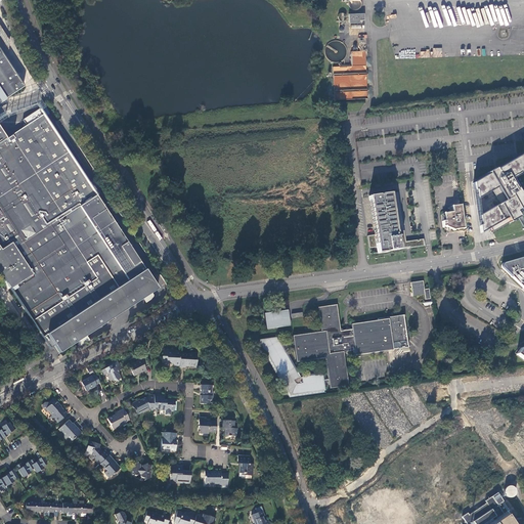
[(364,13),(349,13),(349,23),(360,23),(359,19),(364,19),(364,13)]
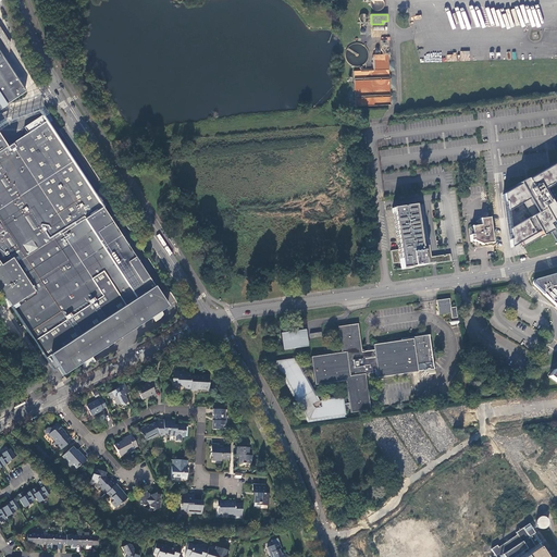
[(10,44),(0,27),(0,38),(9,51),(10,44)]
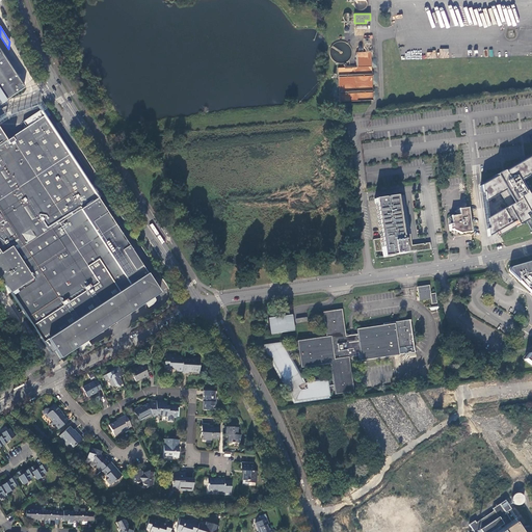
[(0,98),(2,101),(24,86),(0,50),(0,98)]
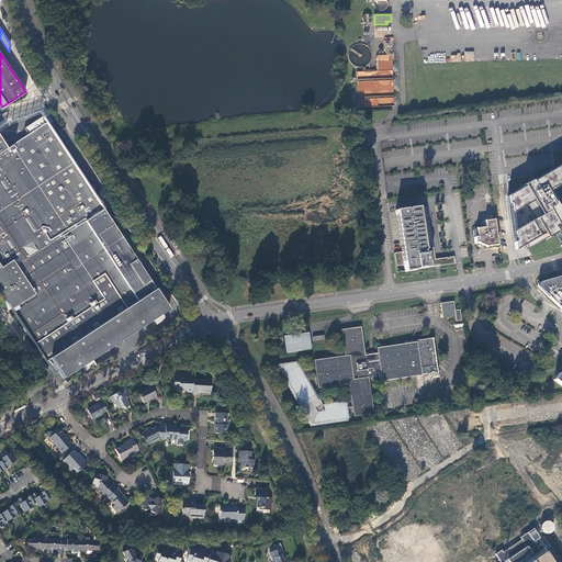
[(379,72),(358,74),(359,80),(393,79),(392,54),(378,55),(379,72)]
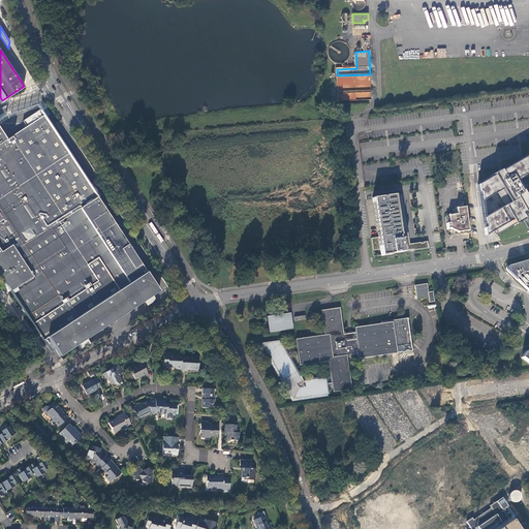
[(370,74),(338,75),(338,91),(370,90),(370,74)]
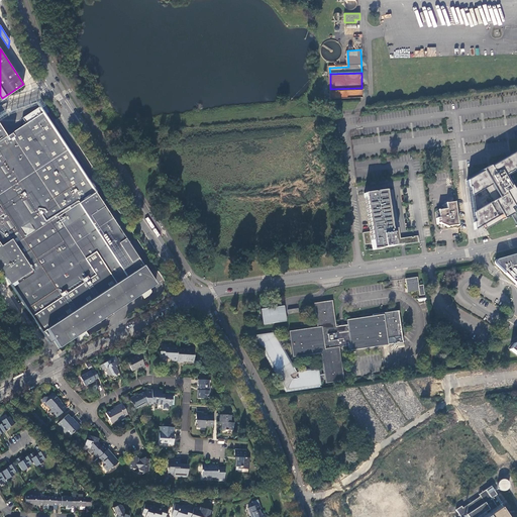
[(362,88),(330,89),(330,98),(362,97),(362,88)]
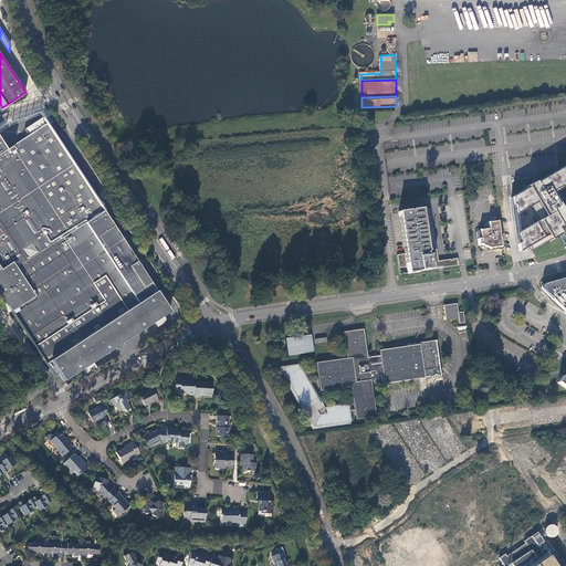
[(0,293),(9,307),(54,377),(59,374),(63,380),(169,311),(122,238),(112,222),(106,216),(104,211),(103,209),(101,206),(79,174),(72,163),(69,158),(58,140),(42,118),(25,129),(27,133),(29,136),(28,137),(9,148),(0,134),(0,293)]
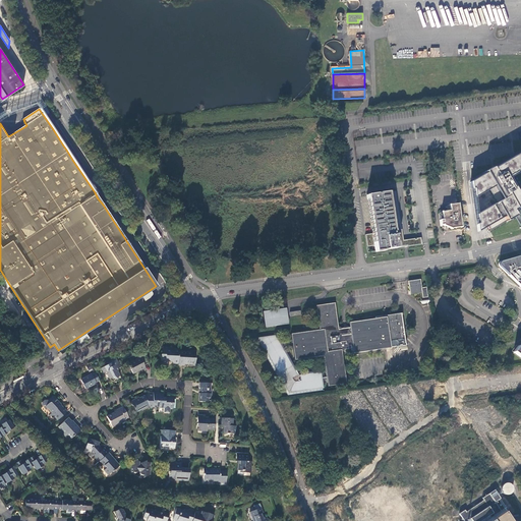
[(520,171),(520,153),(470,182),(471,190),(472,189),(474,198),(488,190),(496,204),(479,213),(489,231),(513,218),(516,217),(513,212),(520,208),(520,189),(515,191),(508,179),(520,171)]
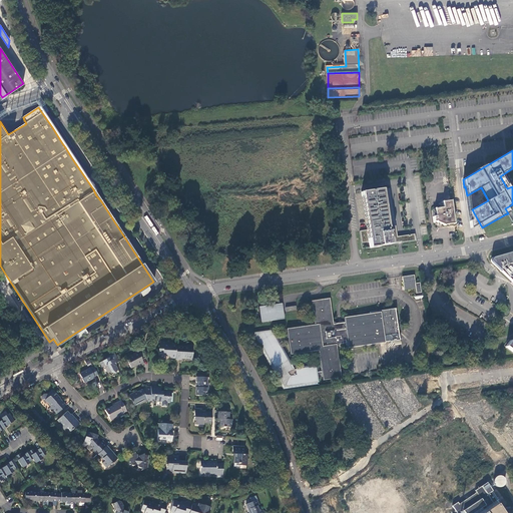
[(382,188),(361,191),(367,229),(359,230),(361,242),(368,241),(369,246),(391,243),(397,242),(397,236),(395,225),(388,226),(382,188)]
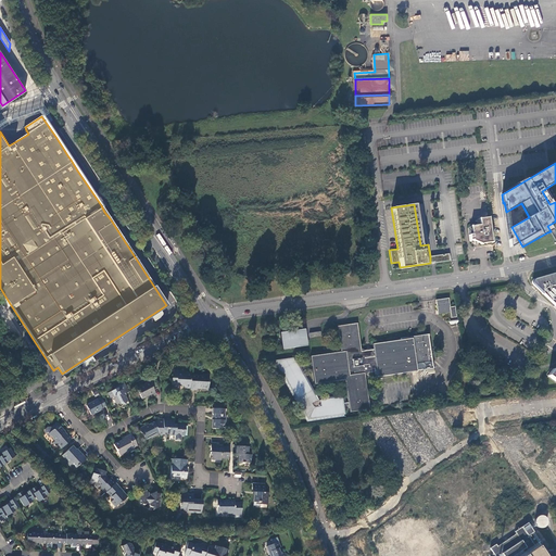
[(492,242),(489,217),(479,218),(479,220),(477,220),(477,223),(478,223),(478,225),(470,226),(471,235),(468,235),(469,240),(472,240),(472,241),(474,241),(474,244),(477,243),(477,242),(478,243),(481,244),(482,243),(492,242)]
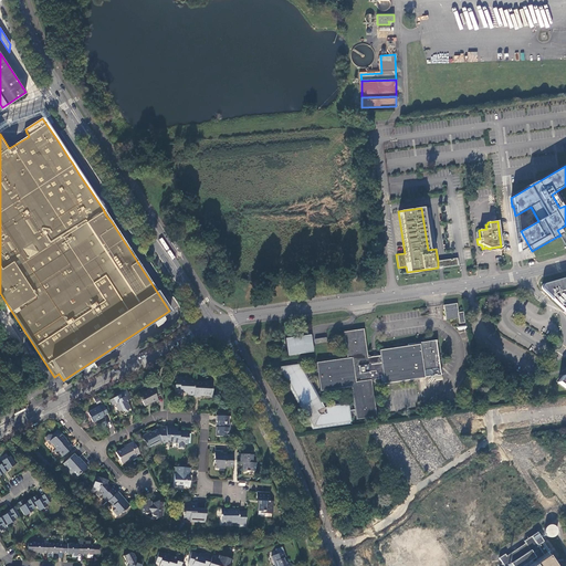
[(440,261),(441,261),(441,266),(441,268),(458,265),(457,258),(440,261)]
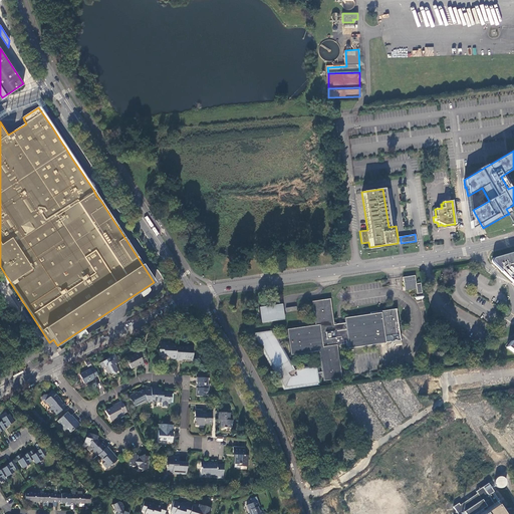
[(513,251),(494,258),(493,259),(493,261),(494,263),(513,282),(513,336),(506,347),(513,352),(513,251)]
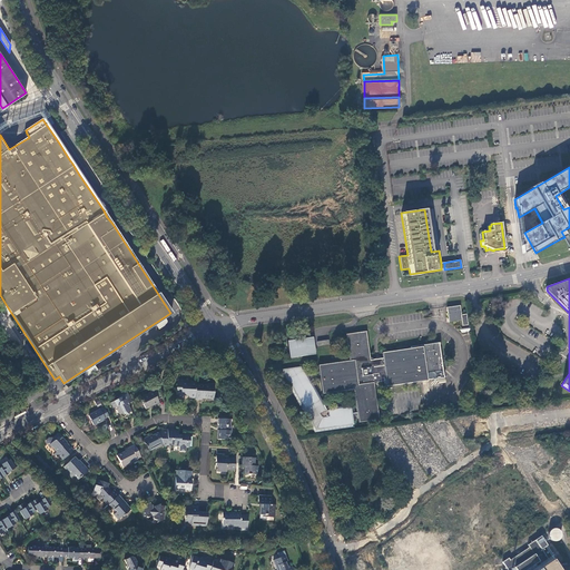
[(461,305),(448,307),(449,322),(462,321),(462,325),(469,325),(468,314),(462,314),(461,305)]
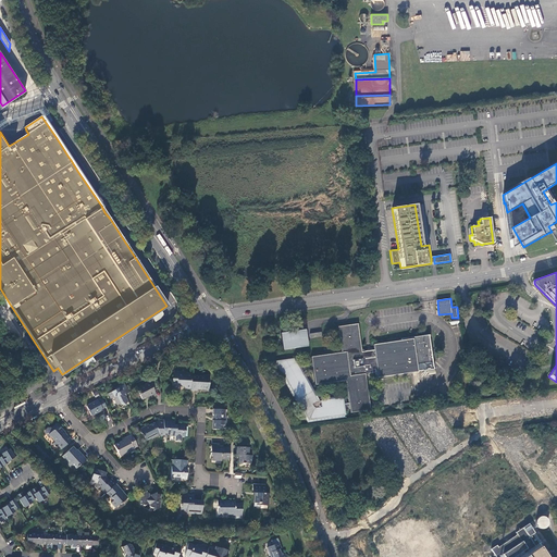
[(349,413),(372,411),(367,375),(368,373),(371,374),(371,378),(376,379),(404,374),(405,373),(435,369),(431,336),(374,343),(374,350),(362,351),(359,323),(339,326),(338,329),(342,353),(312,356),(313,367),(313,368),(316,385),(329,386),(335,386),(336,383),(346,382),(347,394),(347,396),(349,413)]
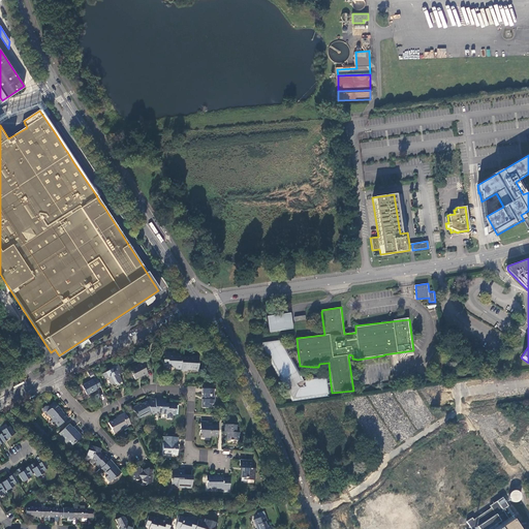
[(270,332),(293,329),(291,313),(268,316),(270,332)]
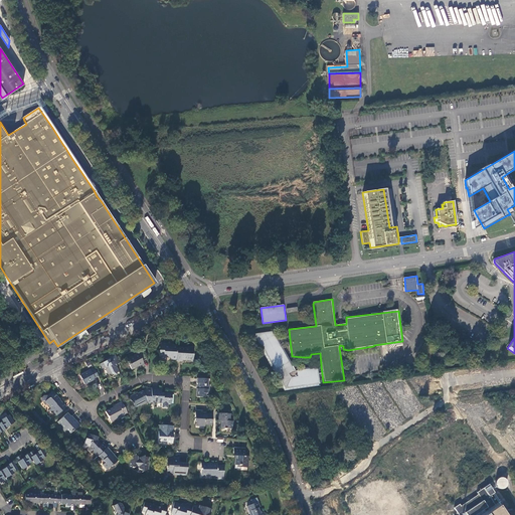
[(284,384),(284,390),(316,386),(320,384),(318,367),(304,369),(303,369),(296,370),(290,359),(291,365),(279,340),(280,340),(279,337),(278,334),(277,330),(256,333),(249,336),(251,339),(259,338),(265,350),(282,387),(281,378),(284,384)]
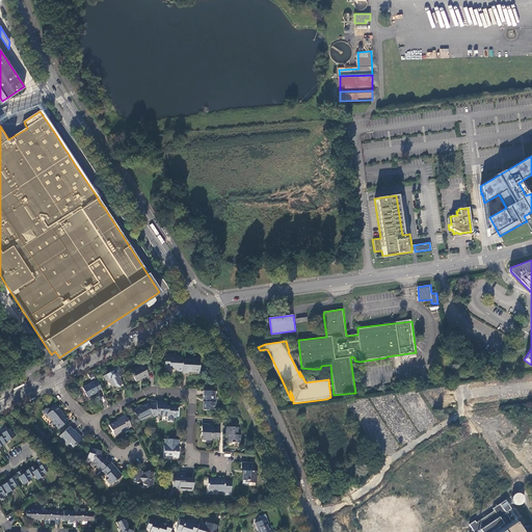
[(183,360),(183,357),(178,356),(178,355),(165,354),(165,370),(168,370),(169,369),(177,369),(177,371),(183,372),(183,360)]
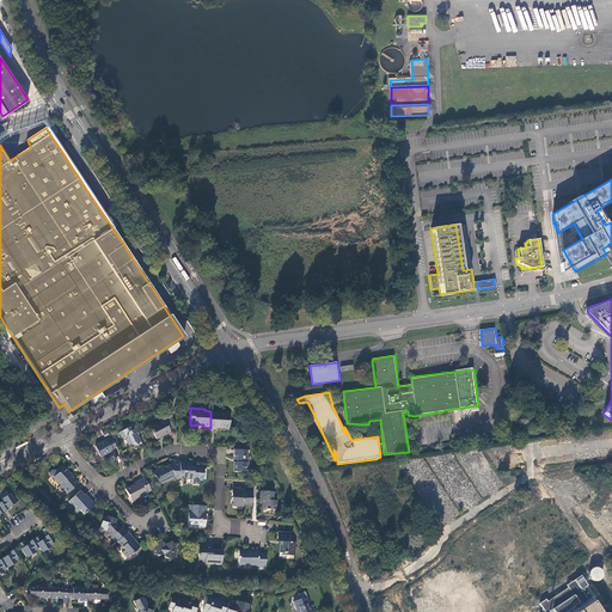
[(210,428),(210,429),(218,429),(218,428),(228,428),(231,428),(232,414),(225,412),(225,415),(210,414),(210,428)]
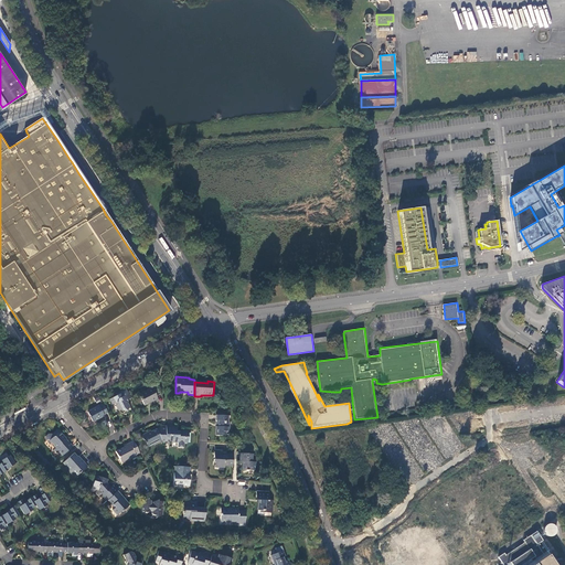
[(138,395),(145,406),(158,400),(157,396),(160,395),(155,384),(151,386),(152,387),(138,395)]
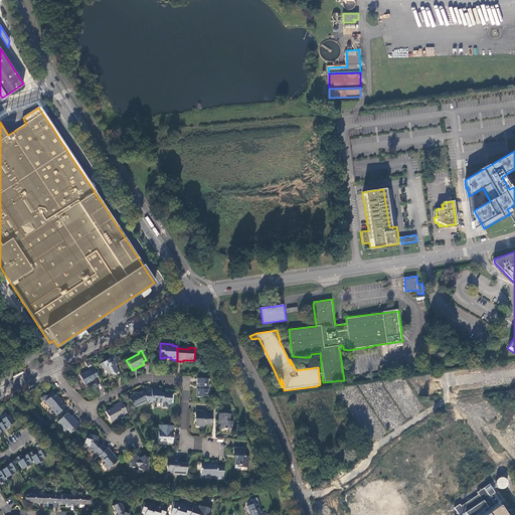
[(121,363),(116,354),(106,359),(107,361),(100,364),(103,369),(105,368),(109,376),(115,377),(117,373),(119,372),(115,366),(121,363)]
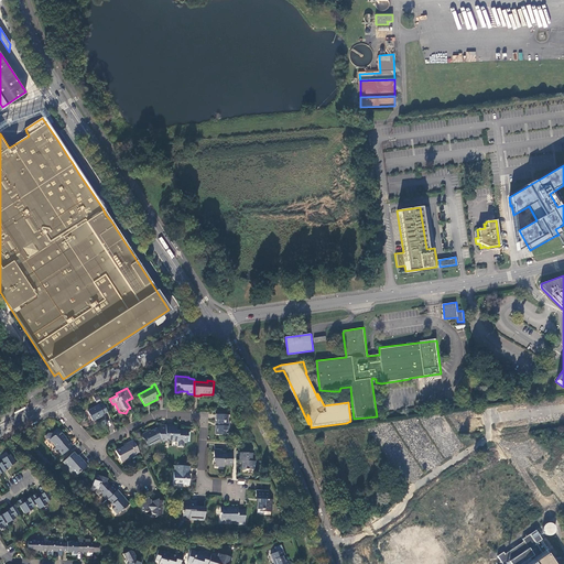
[(108,412),(104,404),(88,412),(93,420),(104,414),(108,412)]
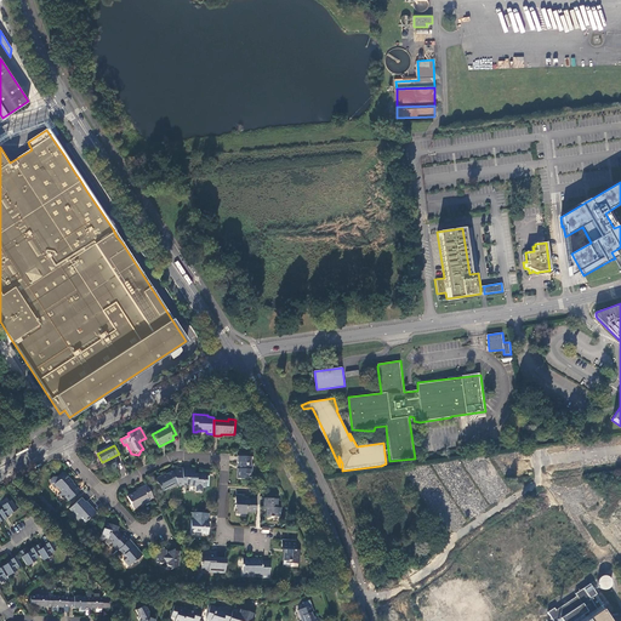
[(238,479),(248,479),(249,476),(252,476),(254,457),(239,456),(238,479)]
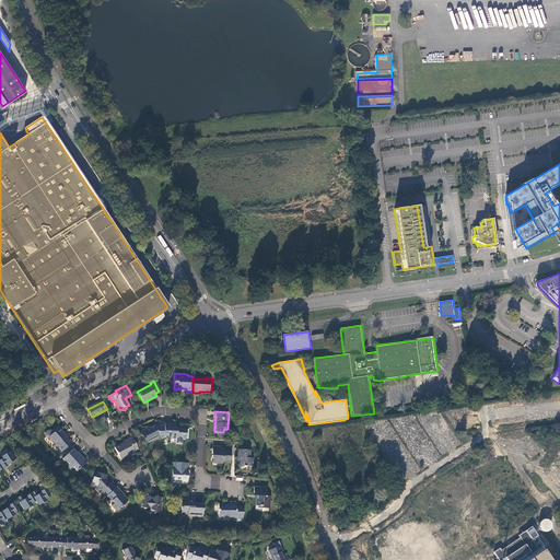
[(164,438),(165,422),(160,422),(160,423),(150,428),(149,427),(140,432),(147,444),(160,436),(164,438)]
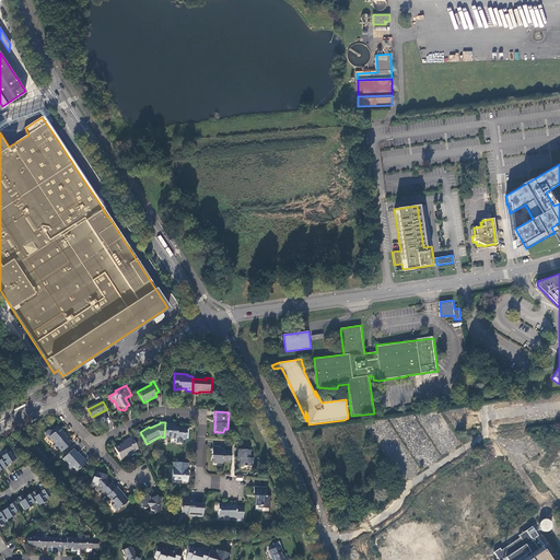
[(176,423),(165,422),(164,438),(172,438),(172,439),(181,439),(179,444),(186,444),(186,440),(190,440),(190,429),(181,428),(176,428),(176,423)]
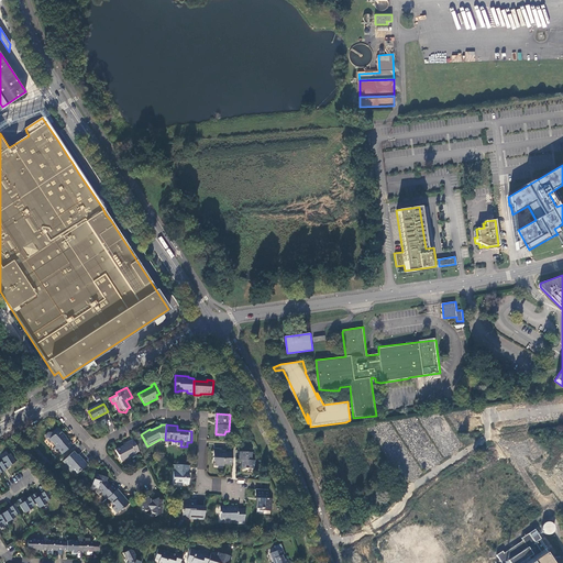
[(52,437),(58,430),(57,429),(52,433),(48,433),(45,435),(45,439),(46,440),(51,435),(52,437)]
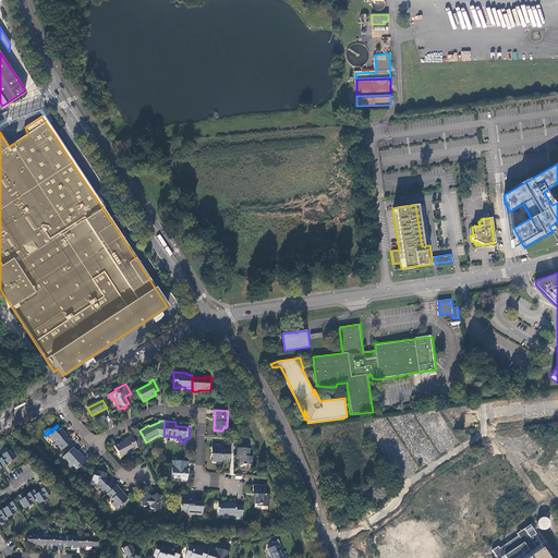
[(60,452),(72,443),(68,437),(58,426),(51,433),(50,432),(46,436),(53,445),(58,449),(59,448),(61,449),(59,451),(60,452)]
